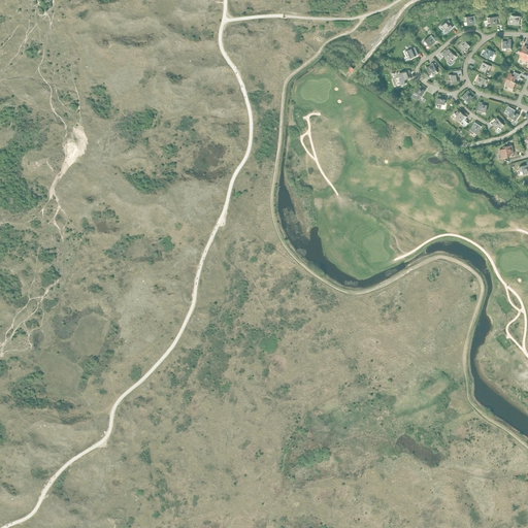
[(474,15),(464,18),(464,23),(467,23),(467,26),(474,25),(476,24),(475,20),(474,20),(474,19),(475,19),(474,15)]
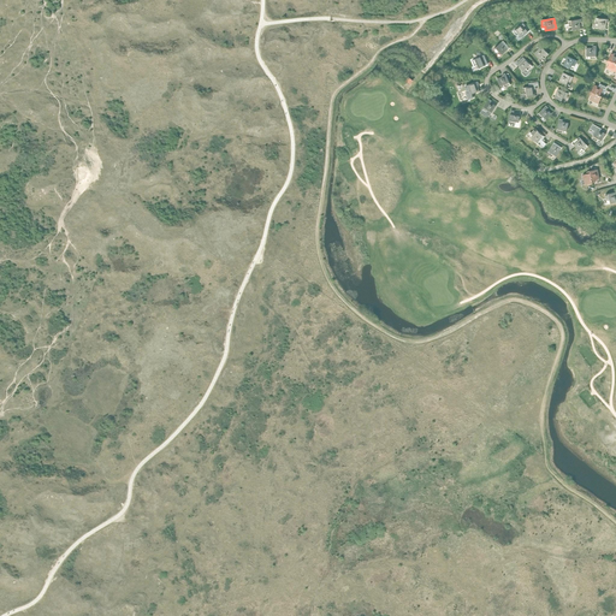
[(596,18),(596,24),(598,24),(598,28),(605,29),(606,23),(608,23),(609,19),(596,18)]
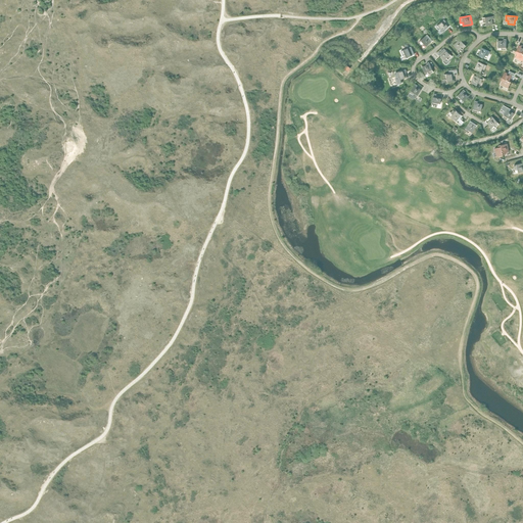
[(493,16),(482,17),(483,24),(485,22),(486,26),(492,25),(491,19),(493,19),(493,16)]
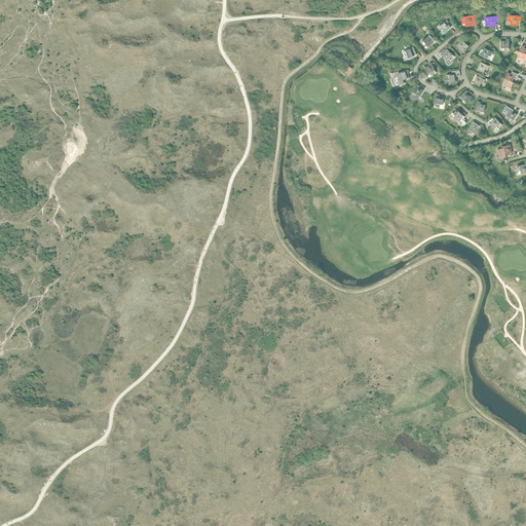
[(447,20),(439,27),(442,31),(444,30),(446,32),(451,28),(447,24),(448,22),(447,20)]
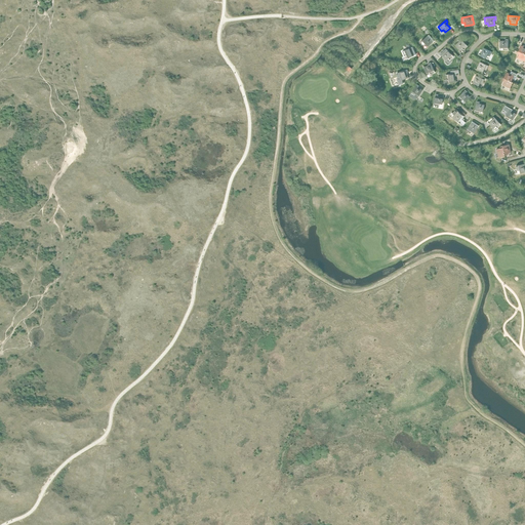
[(429,35),(420,42),(423,46),(426,44),(428,47),(433,42),(429,38),(431,37),(429,35)]
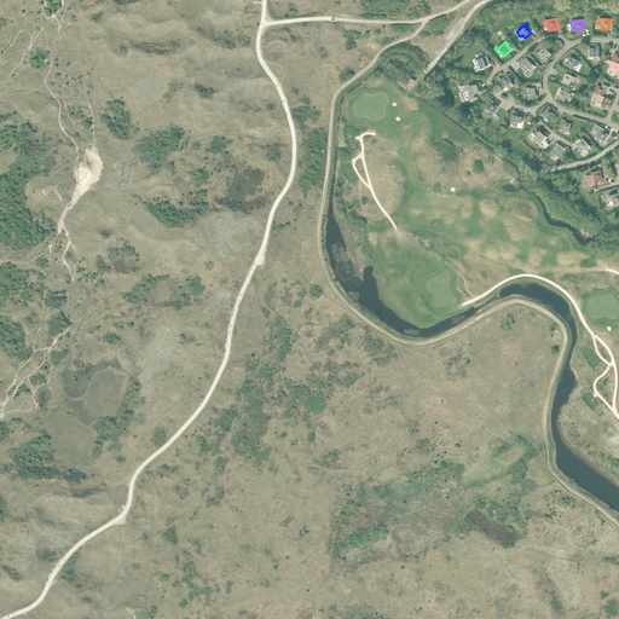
[(542,50),(537,53),(543,59),(545,57),(547,59),(551,55),(542,45),(541,47),(542,50)]
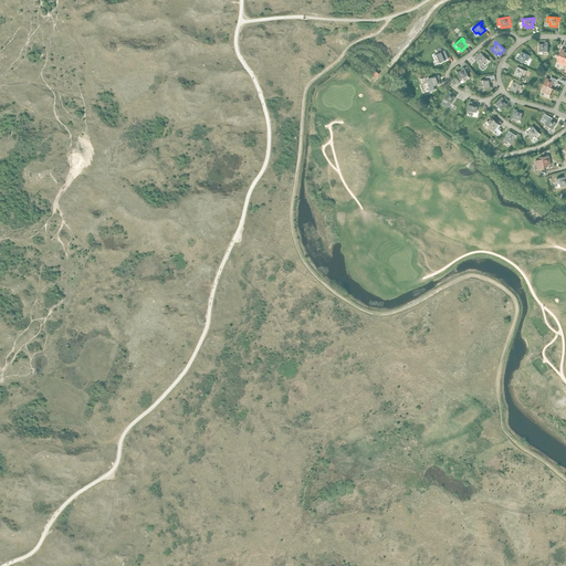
[(543,42),(538,42),(538,44),(538,52),(542,52),(542,54),(547,54),(547,42),(545,42),(545,43),(543,43),(543,42)]
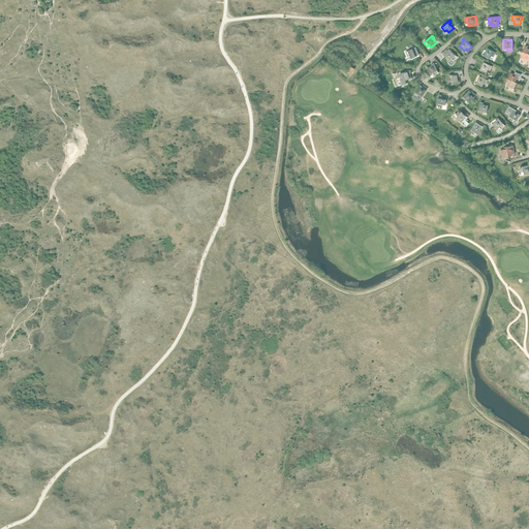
[(415,48),(405,52),(407,57),(409,56),(410,59),(417,56),(414,51),(416,50),(415,48)]
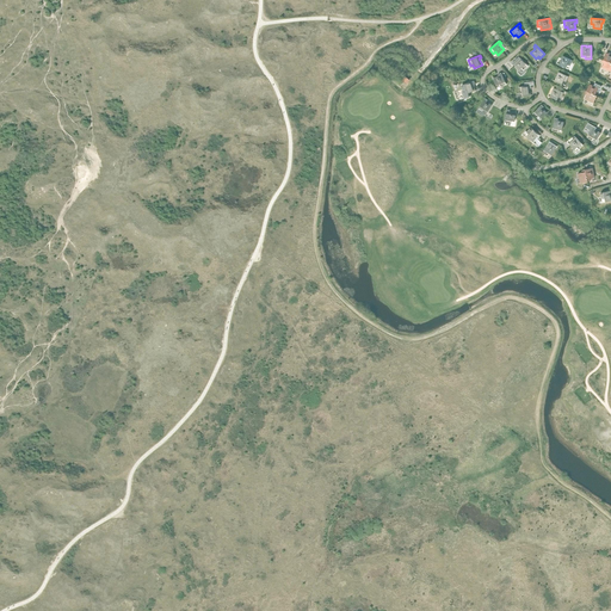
[(562,56),(559,65),(566,68),(567,65),(569,66),(572,61),(562,56)]
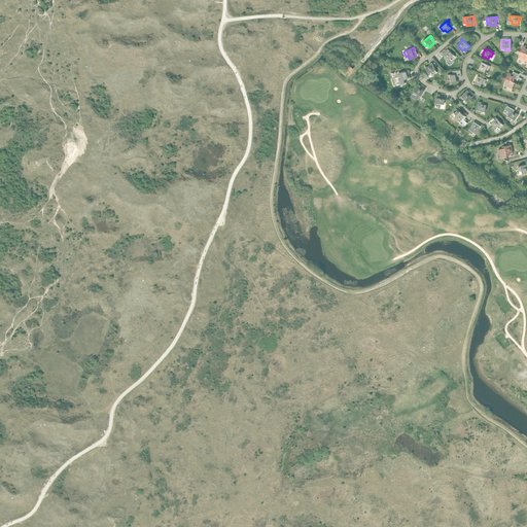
[(448,49),(442,55),(448,61),(450,59),(452,61),(455,57),(448,49)]
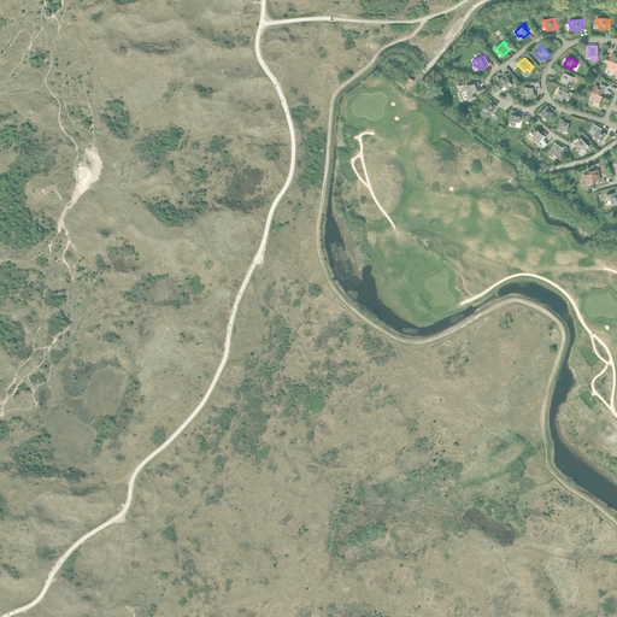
[(564,72),(560,82),(568,84),(569,82),(571,83),(574,77),(564,72)]
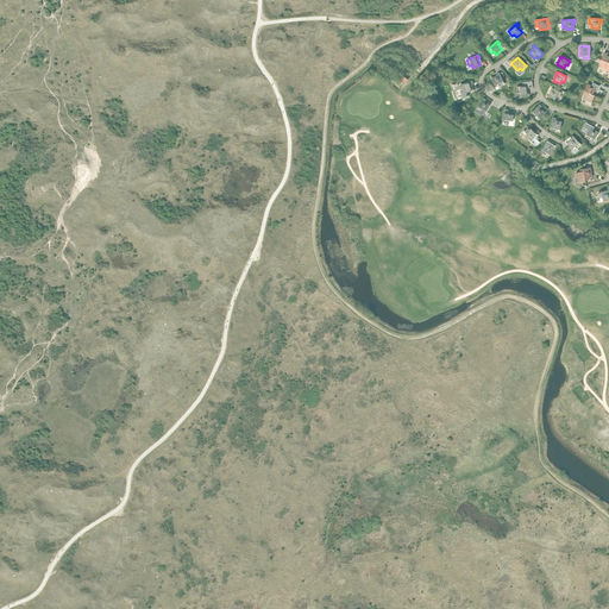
[(497,76),(491,79),(495,86),(497,85),(498,87),(504,85),(500,73),(496,74),(497,76)]
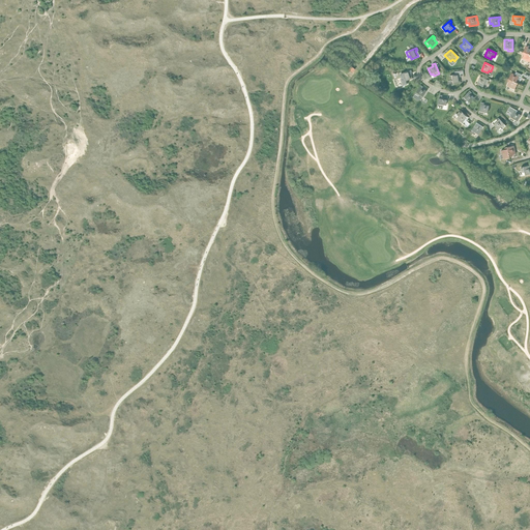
[(411,70),(401,74),(403,79),(401,80),(403,86),(407,84),(406,81),(412,79),(410,74),(412,72),(411,70)]
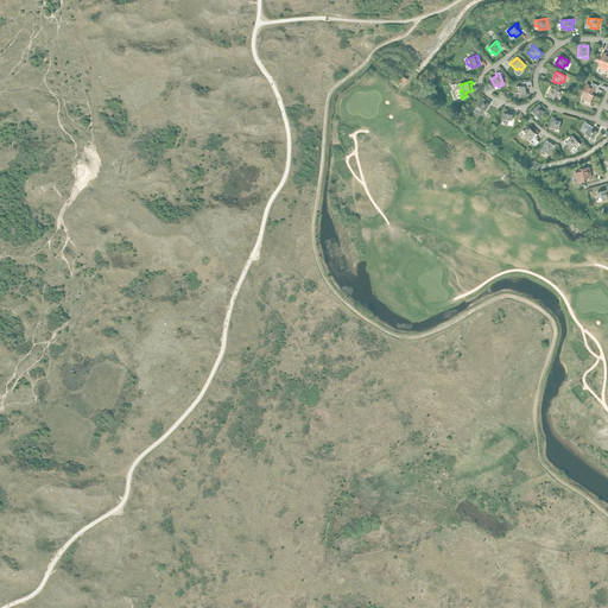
[(523,86),(515,87),(517,93),(519,93),(520,96),(527,95),(527,88),(529,88),(529,84),(531,84),(531,81),(521,82),(523,86)]
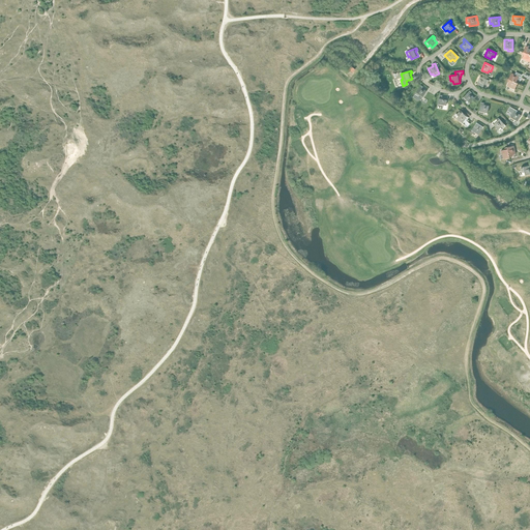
[(511,72),(508,79),(518,83),(519,81),(517,80),(519,77),(521,78),(522,75),(516,72),(514,75),(511,72)]
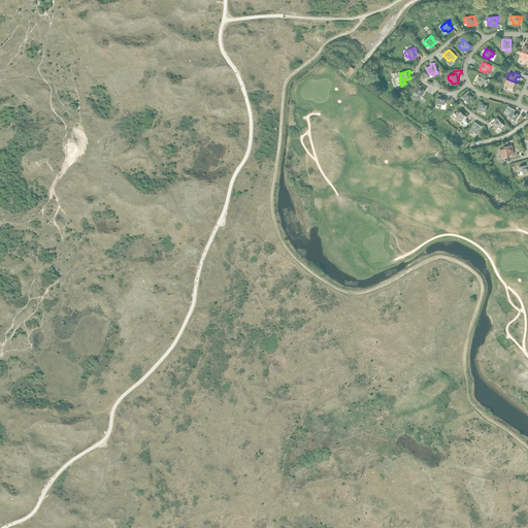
[(479,76),(474,84),(481,87),(483,84),(485,85),(487,79),(479,76)]
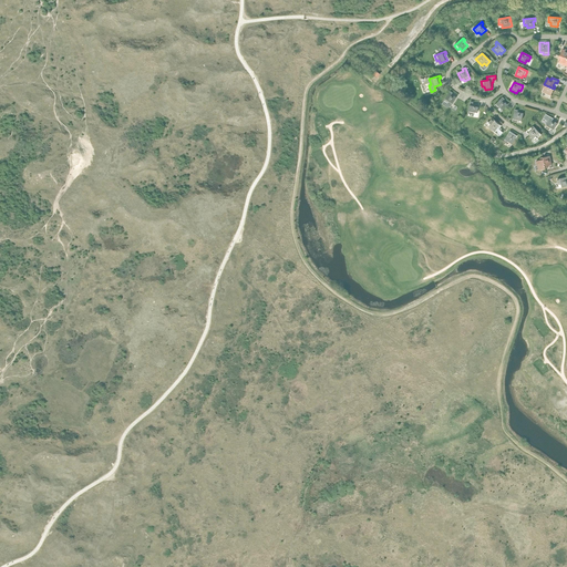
[(544,84),(543,88),(545,88),(543,92),(550,95),(554,89),(544,84)]
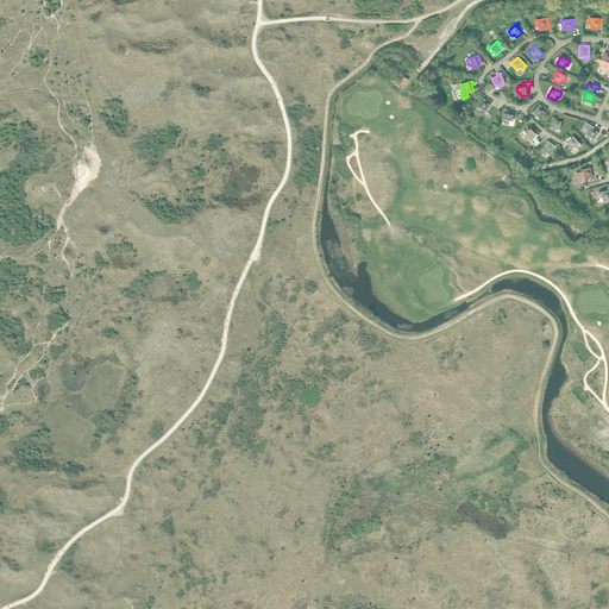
[(477,108),(475,112),(481,115),(484,114),(487,112),(490,105),(485,101),(485,100),(483,98),(477,108)]
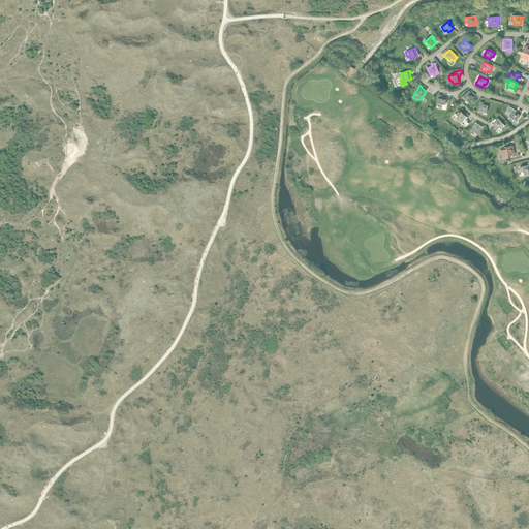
[(469,91),(461,98),(465,102),(466,100),(468,102),(473,98),(469,94),(471,92),(469,91)]
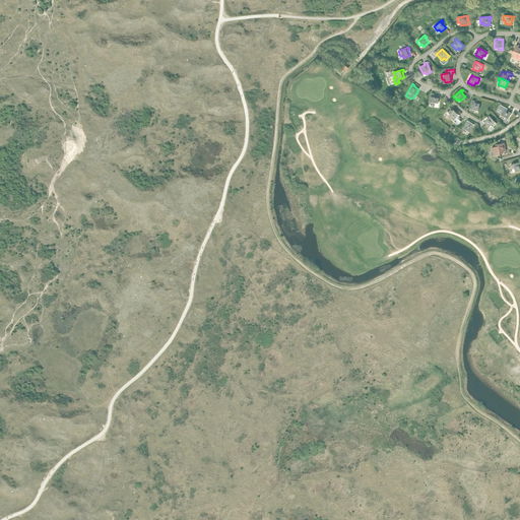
[(432,93),(430,104),(435,105),(435,103),(438,104),(439,96),(434,95),(434,93),(432,93)]
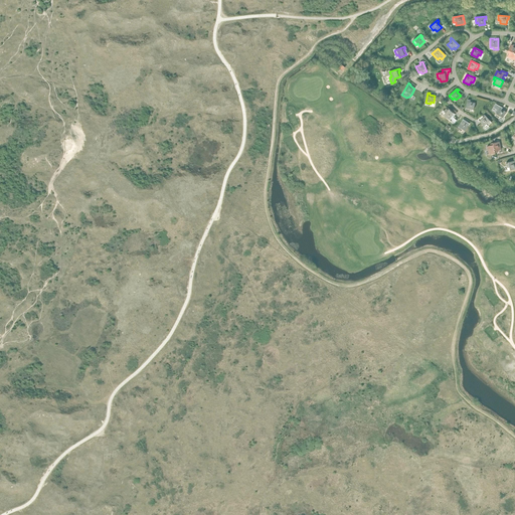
[(468,100),(465,110),(470,111),(471,109),(474,110),(475,103),(470,102),(471,100),(468,100)]
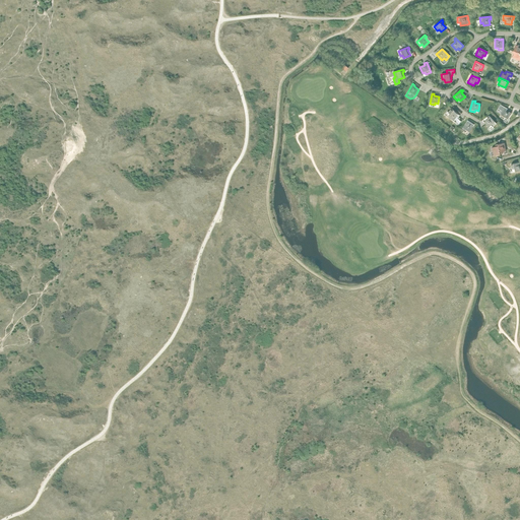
[(501,105),(499,109),(503,112),(500,117),(504,119),(505,117),(508,119),(511,113),(507,111),(507,109),(505,108),(501,105)]
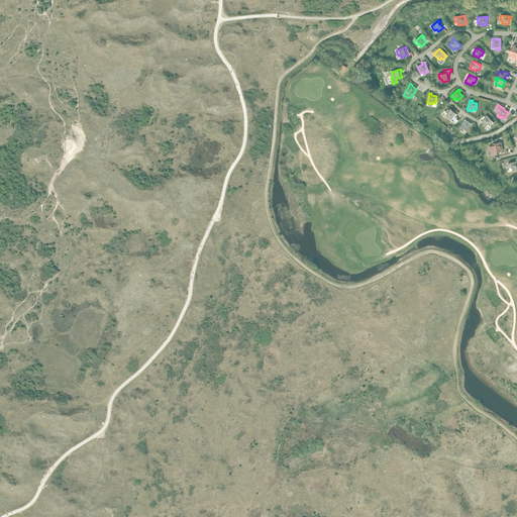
[(447,113),(445,116),(450,120),(454,116),(455,117),(457,115),(449,108),(445,112),(447,113)]
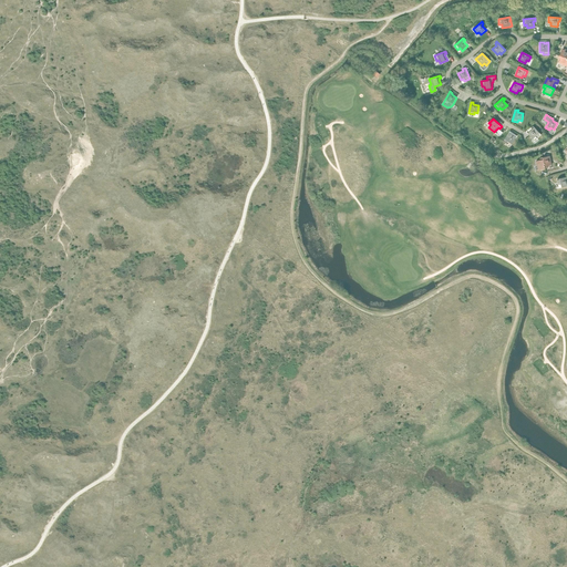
[(533,130),(528,134),(533,138),(535,136),(537,138),(542,135),(533,126),(531,129),(533,130)]
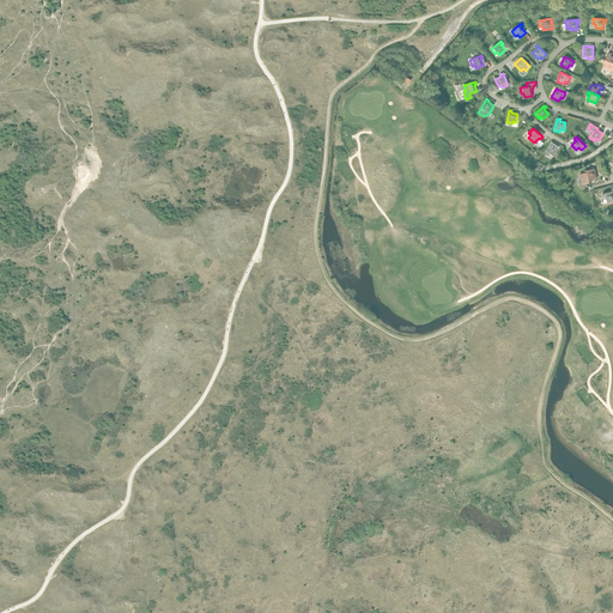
[(551,141),(544,152),(550,156),(551,153),(553,156),(558,149),(552,145),(553,144),(551,141)]
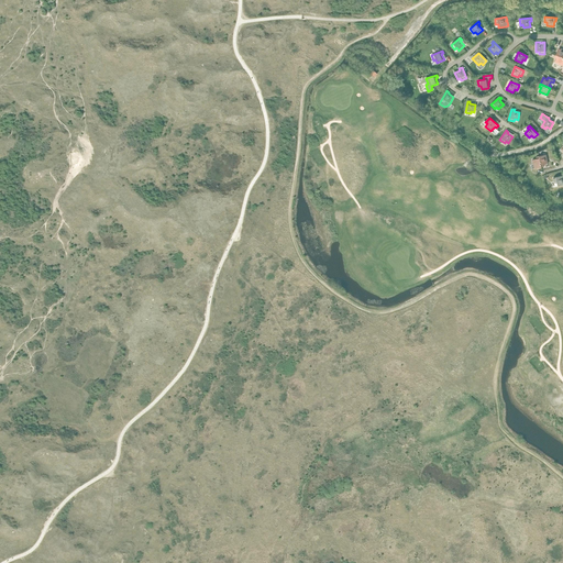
[(545,155),(539,156),(541,167),(544,166),(543,165),(548,164),(545,155)]
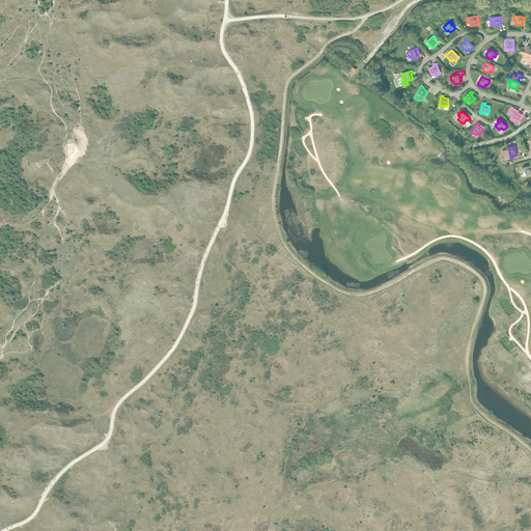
[(510,158),(508,147),(505,148),(506,149),(502,150),(504,159),(510,158)]
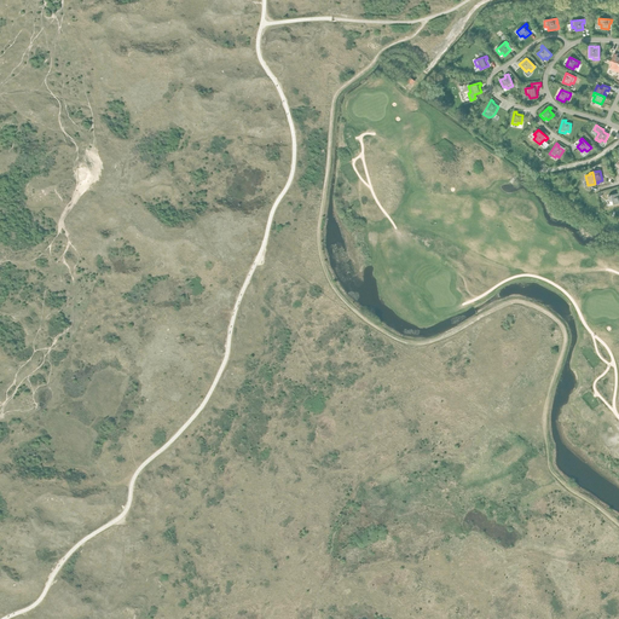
[(618,194),(608,196),(609,202),(612,201),(613,204),(618,203),(618,192),(618,194)]
